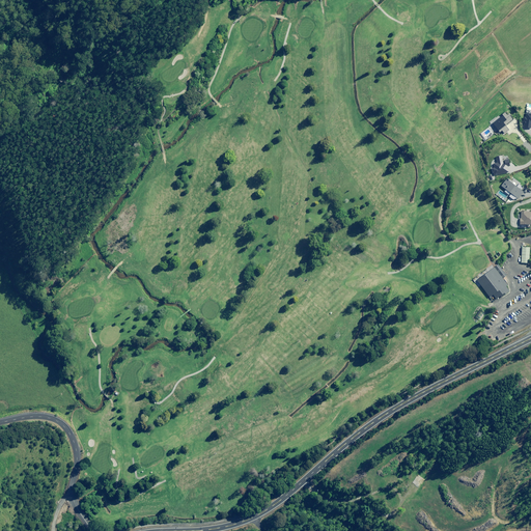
[(520,218),(520,224),(522,224),(522,225),(527,225),(527,227),(530,227),(530,211),(530,212),(527,212),(521,211),(521,218),(520,218)]
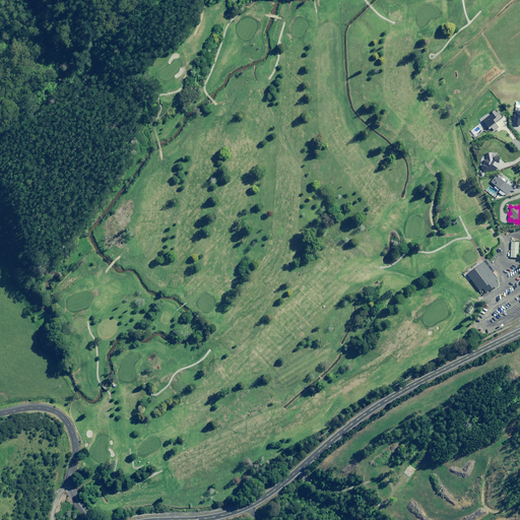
[(519,242),(511,242),(510,257),(518,258),(519,242)]
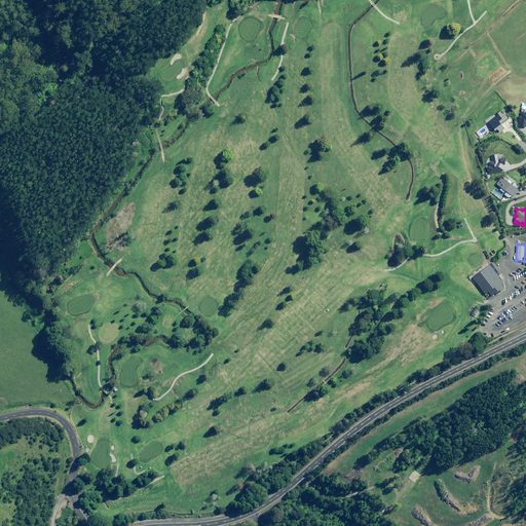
[(501,272),(493,261),(490,263),(473,276),(485,294),(489,292),(491,296),(496,293),(497,294),(506,287),(497,275),(501,272)]
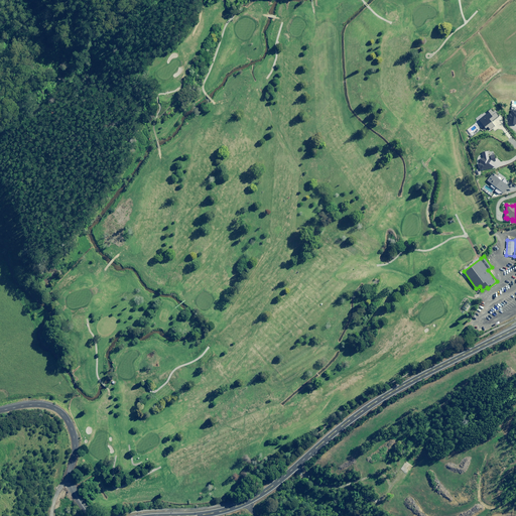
[(370,467),(372,462),(366,459),(363,464),(370,467)]
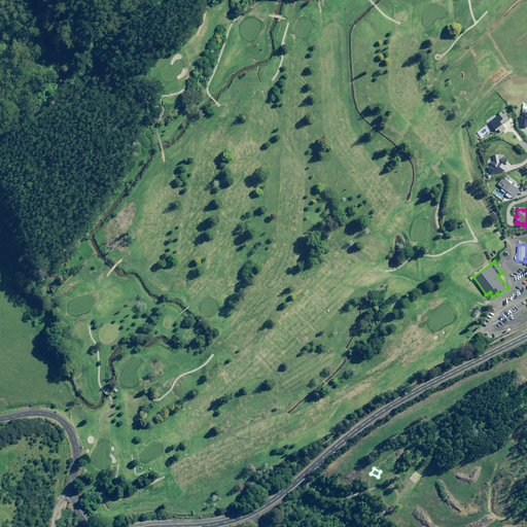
[(417,484),(422,477),(415,470),(409,479),(417,484)]
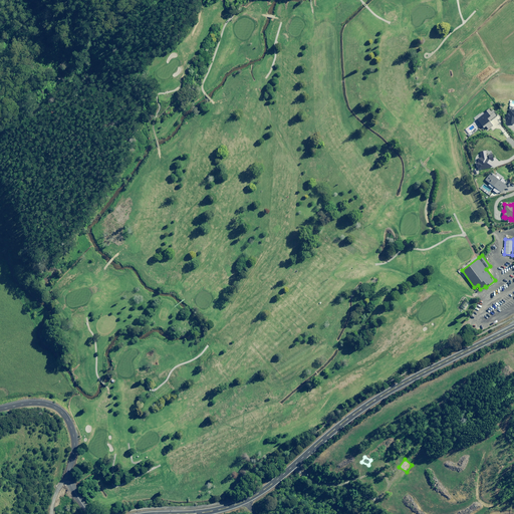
All buildings are outlined.
